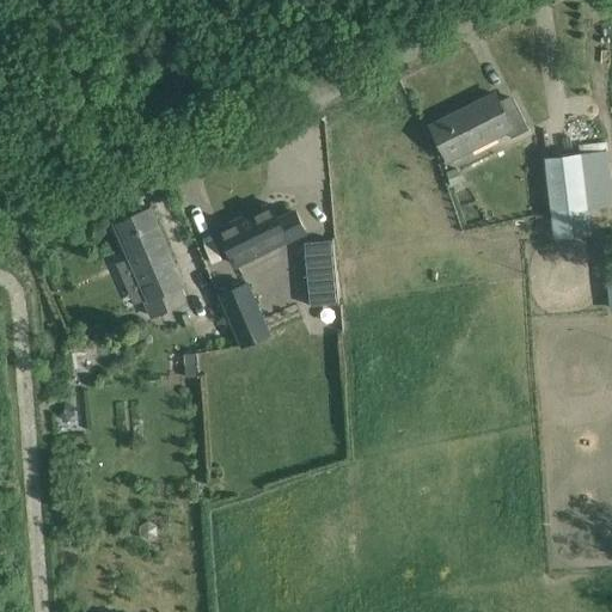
[(501,105),(495,95),(432,127),(448,160),(508,130),(512,139),(528,129),(514,99),(501,105)]
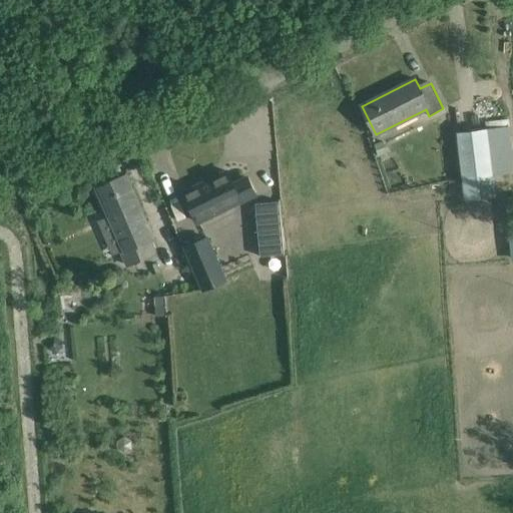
[(512,171),(512,161),(509,126),(457,132),(465,200),(496,196),(493,174),(512,171)]
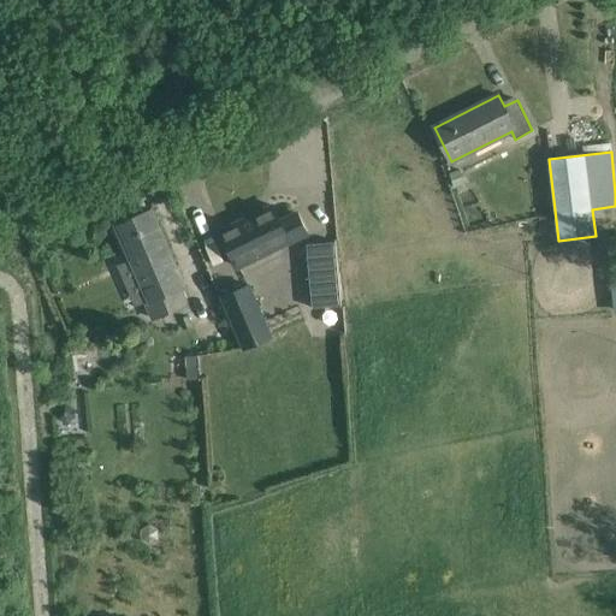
[(460,170),(449,173),(455,188),(466,184),(460,170)]
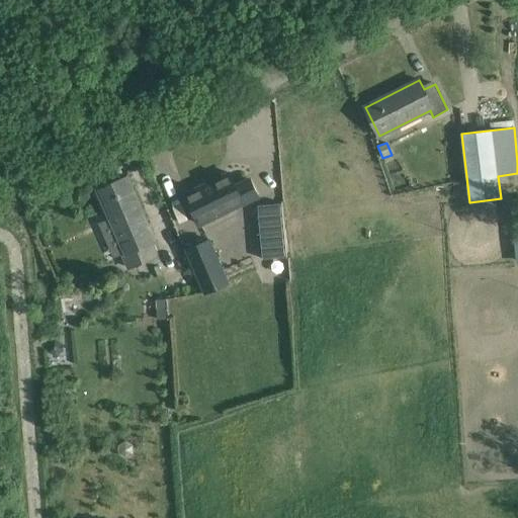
[(236,186),(230,173),(185,195),(199,225),(258,196),(250,179),(236,186)]
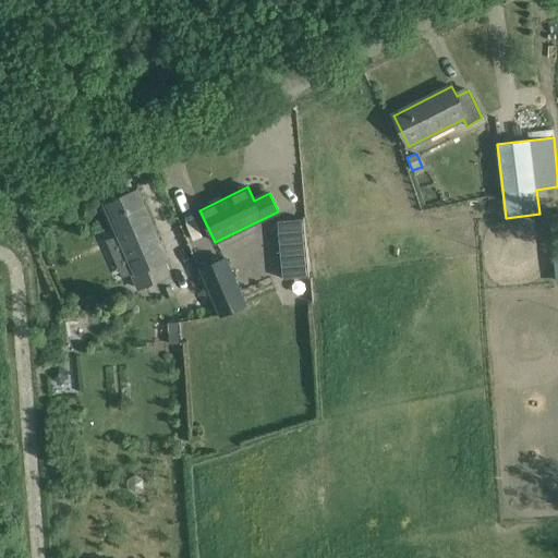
[(106,204),(136,273),(132,274),(138,289),(169,276),(164,264),(164,262),(167,261),(137,191),(106,204)]
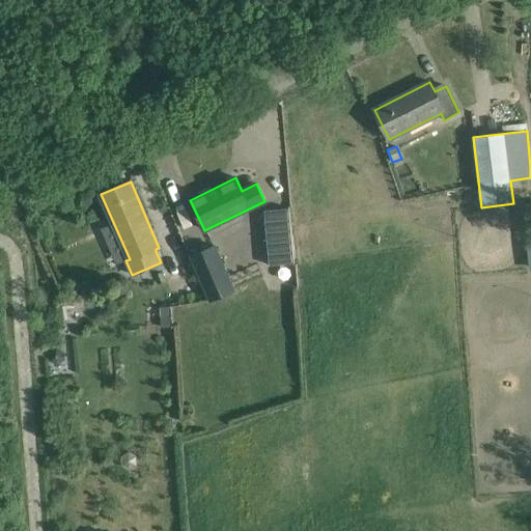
[(289,208),(264,211),(269,266),(295,263),(289,208)]
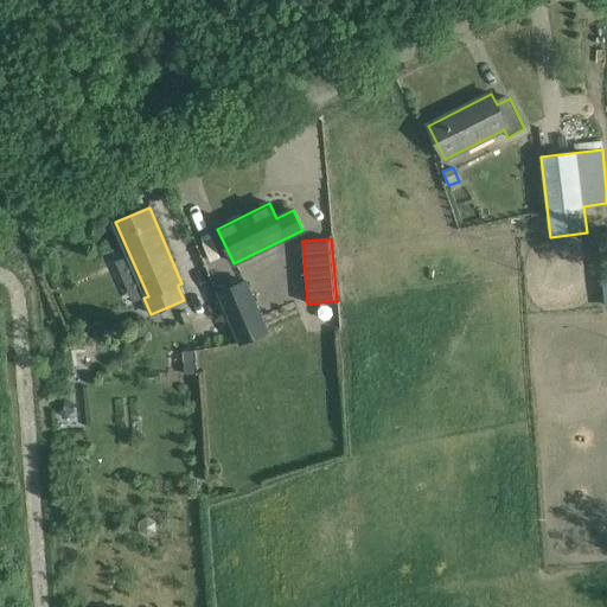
[(218,294),(240,345),(266,334),(246,283),(218,294)]
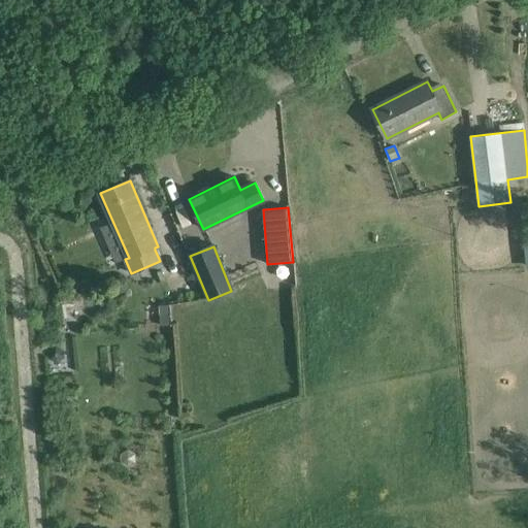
[(161,325),(170,325),(169,305),(160,306),(161,325)]
